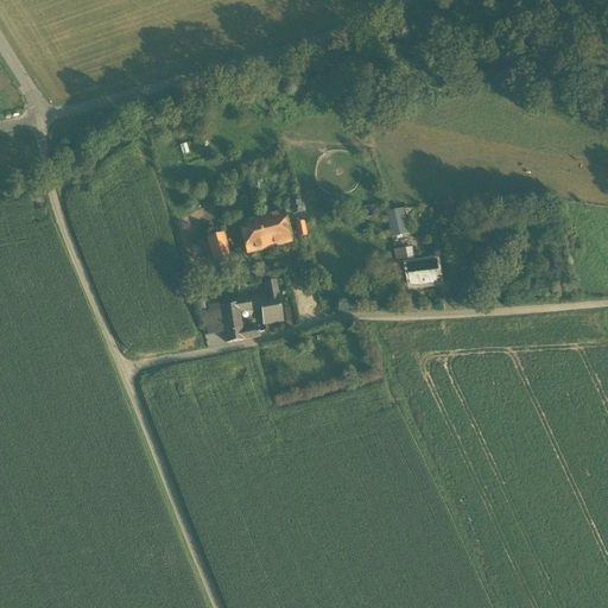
[(302,209),(301,201),(290,203),(292,215),(302,213),(302,209)]
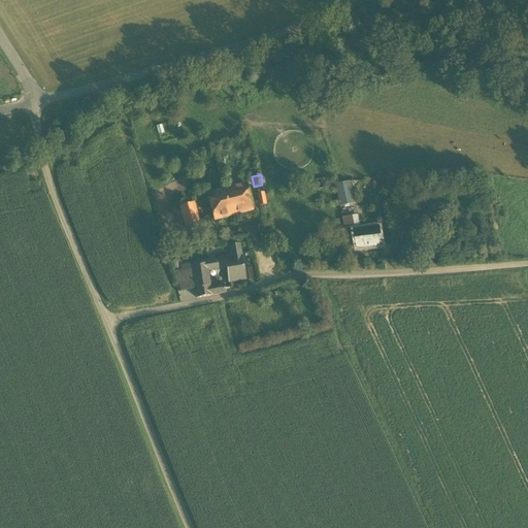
[(333,177),(297,185),(299,194),(335,187),(333,177)]
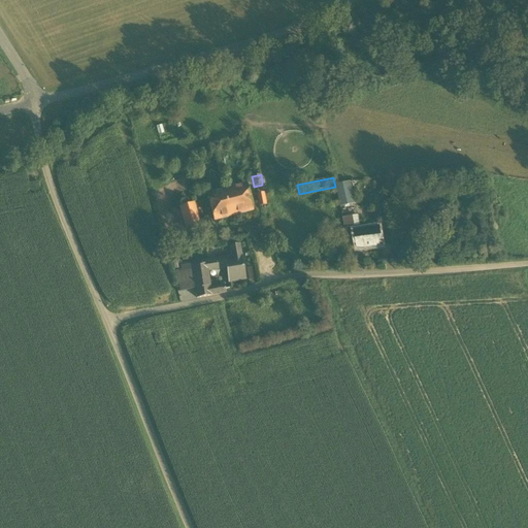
[(335,186),(340,208),(356,205),(351,183),(335,186)]
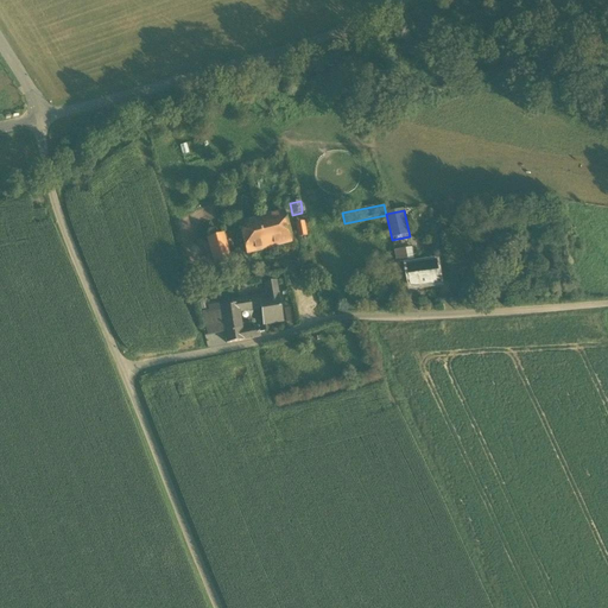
[(241,225),(248,253),(274,246),(274,245),(290,241),(283,214),(241,225)]
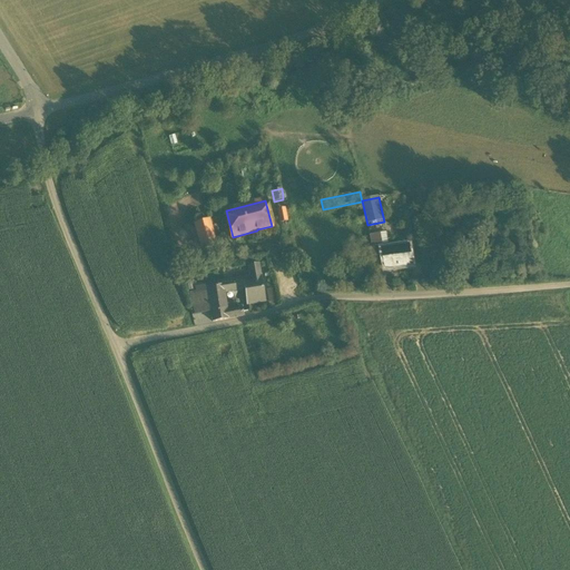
[(287,222),(285,208),(277,209),(279,223),(287,222)]
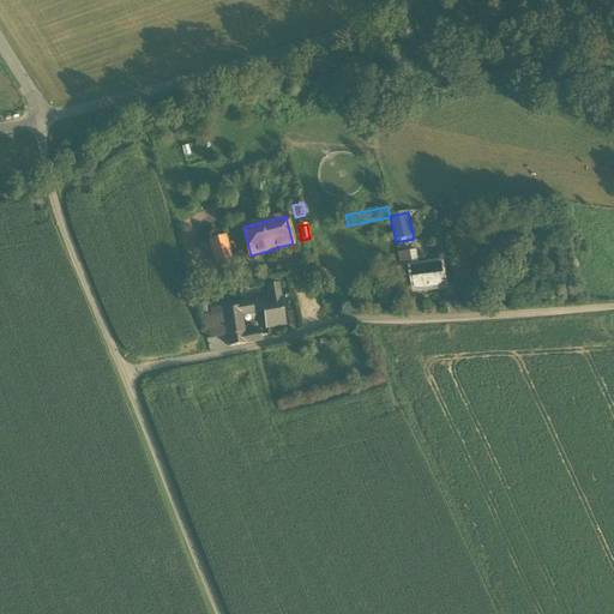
[(232,263),(226,239),(210,244),(217,268),(232,263)]
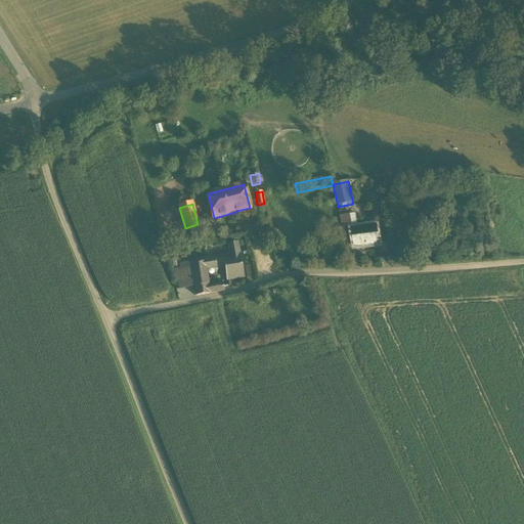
[(342,214),(344,225),(351,225),(349,215),(348,213),(342,214)]
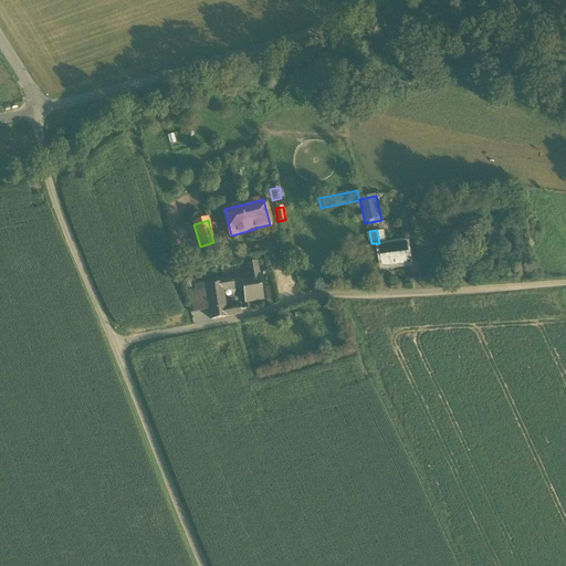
[(384,231),(377,232),(379,243),(386,242),(384,231)]
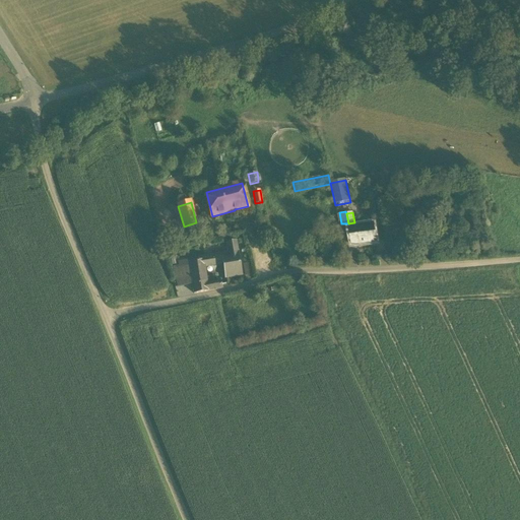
[(349,228),(352,246),(376,242),(373,223),(349,228)]
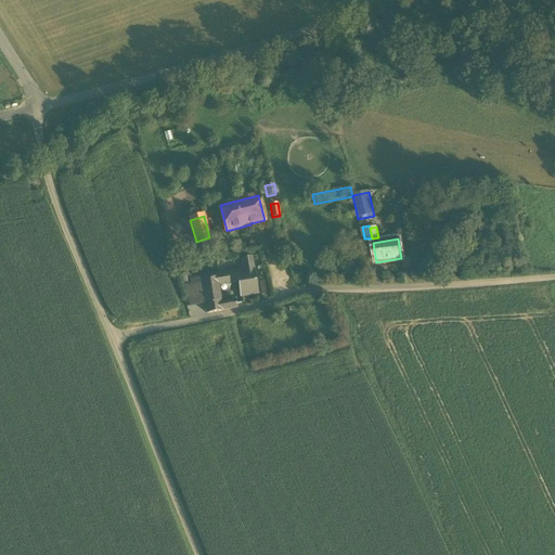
[(254,269),(252,257),(241,259),(243,270),(215,275),(218,285),(237,282),(240,297),(258,294),(254,269)]
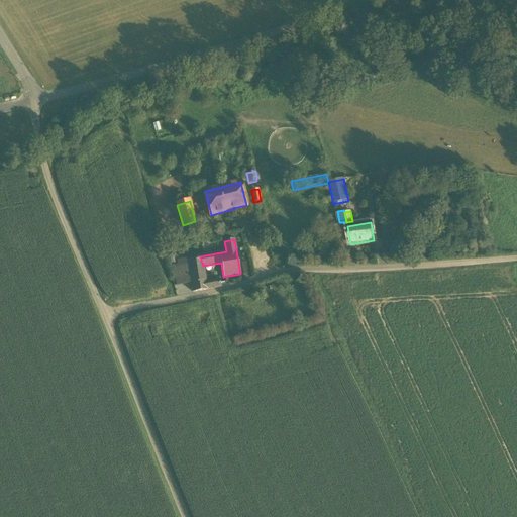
[(191,283),(193,293),(207,290),(221,287),(219,279),(216,279),(214,276),(205,277),(203,266),(200,256),(188,259),(189,261),(188,262),(188,263),(190,277),(191,283)]
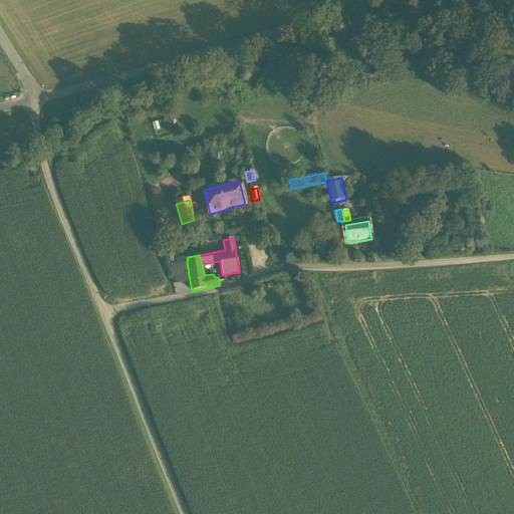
[(172,264),(174,277),(189,275),(187,261),(172,264)]
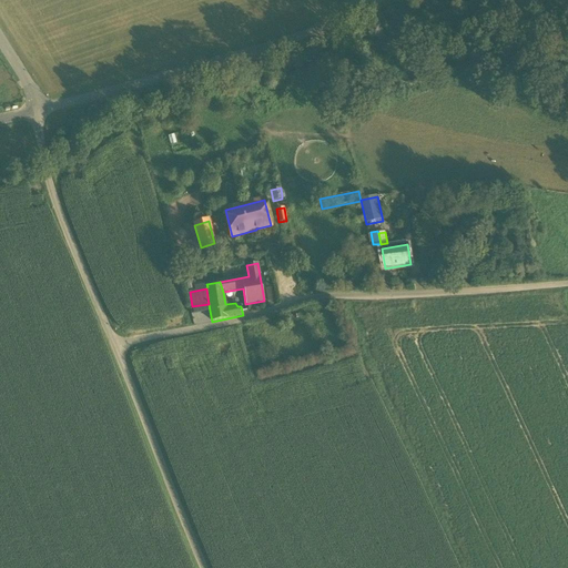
[(275,301),(273,288),(265,290),(269,302),(275,301)]
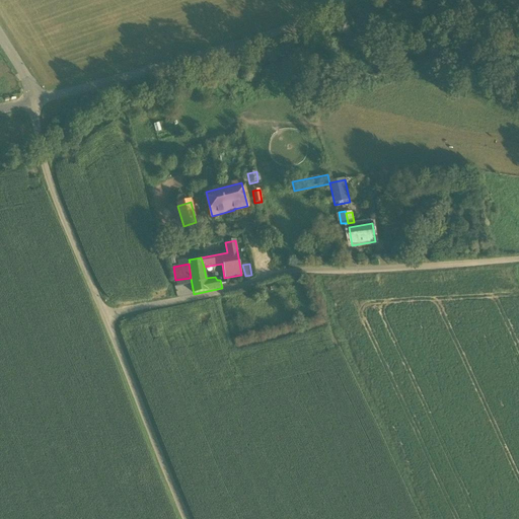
[(177,287),(192,284),(191,278),(175,280),(177,287)]
